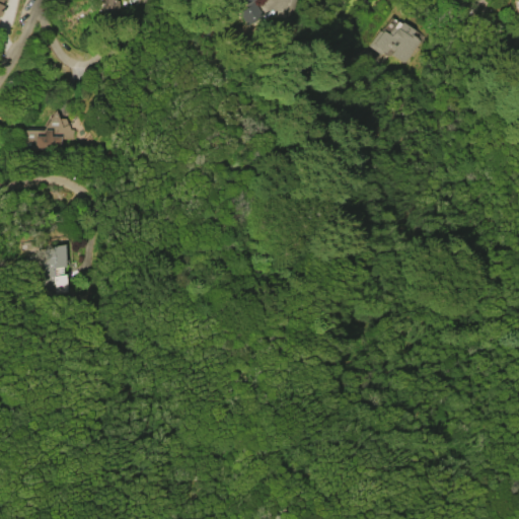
[(118,0),(123,2),(125,9),(121,15),(113,17),(106,13),(100,15),(97,2),(101,1),(101,0),(118,0)]
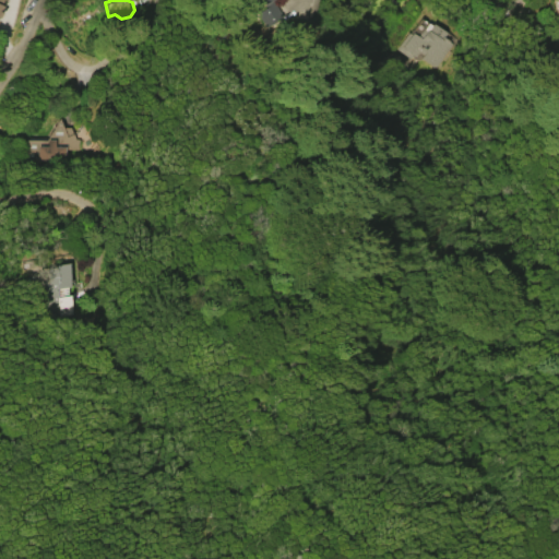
[(257,14),(272,2),(282,16),(280,18),(285,24),(276,31),(272,25),(268,28),(257,14)]
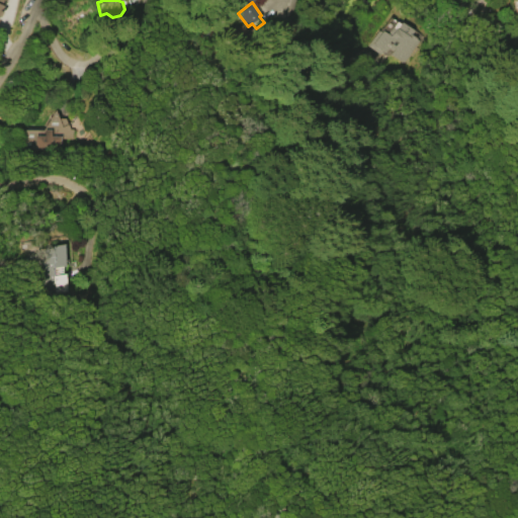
[(374,45),(383,30),(391,35),(395,28),(418,44),(406,64),(391,55),(395,49),(391,47),(386,53),(374,45)]
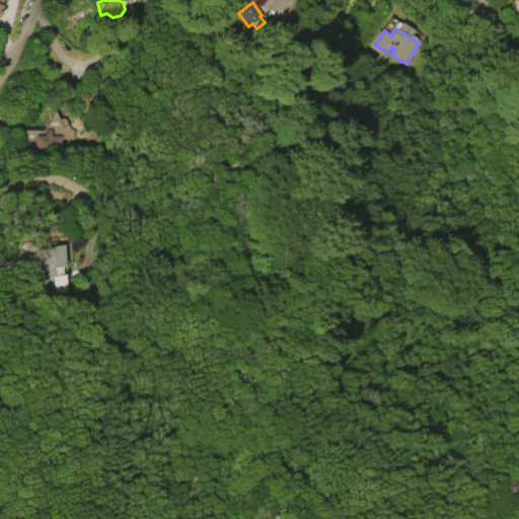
[(57,148),(34,147),(34,145),(24,145),(24,130),(43,130),(54,109),(62,126),(68,124),(69,129),(73,129),(73,139),(57,138),(57,148)]
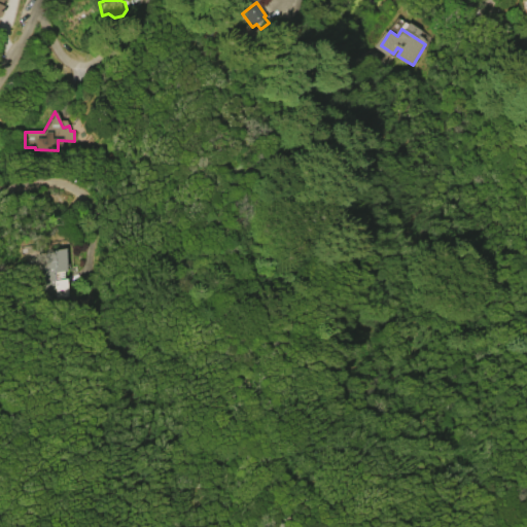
[(67,248),(76,297),(49,302),(42,264),(47,262),(46,255),(56,253),(55,250),(67,248)]
